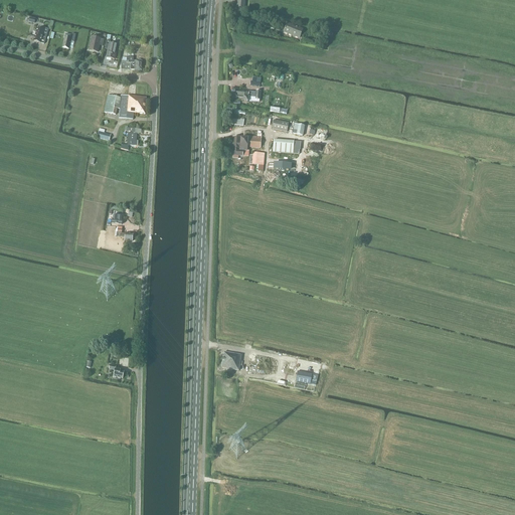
[(245,9),(245,0),(237,0),(236,8),(245,9)]
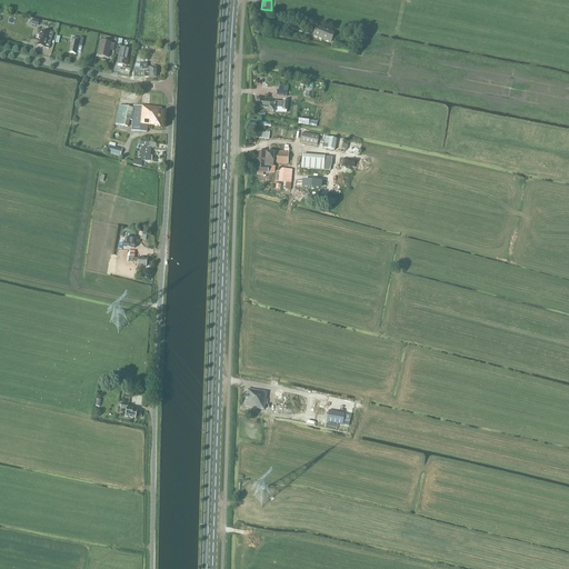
[(331,43),(336,32),(317,26),(313,36),(331,43)]
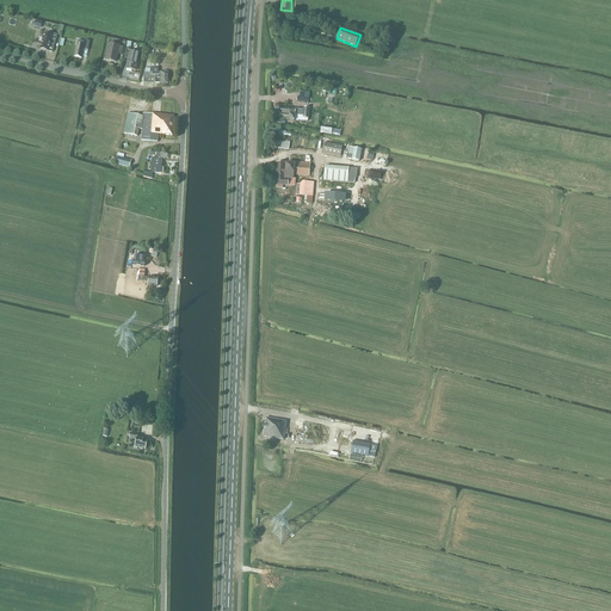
[(51,36),(44,35),(41,49),(53,53),(57,35),(53,34),(51,36)]
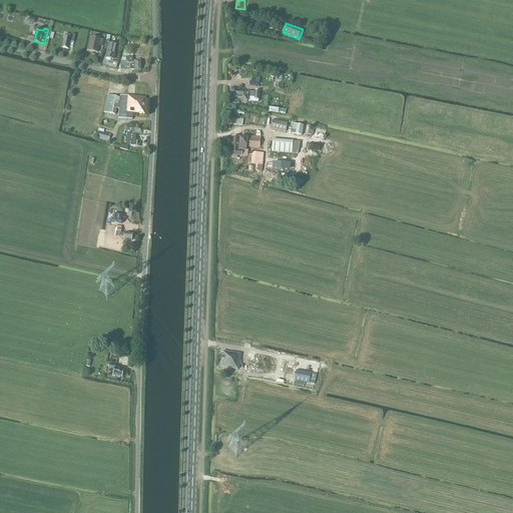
[(75,34),(72,34),(71,35),(65,34),(64,38),(62,48),(68,49),(70,42),(73,43),(75,34)]
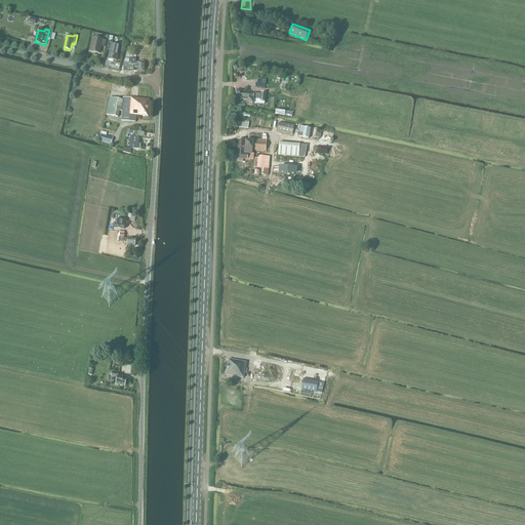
[(103,40),(93,38),(90,51),(99,53),(101,47),(105,47),(106,41),(103,40)]
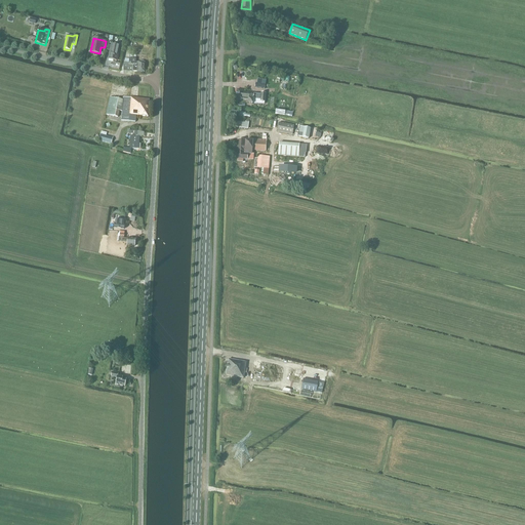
[(117,61),(120,46),(112,44),(112,42),(109,41),(107,50),(110,51),(109,59),(117,61)]
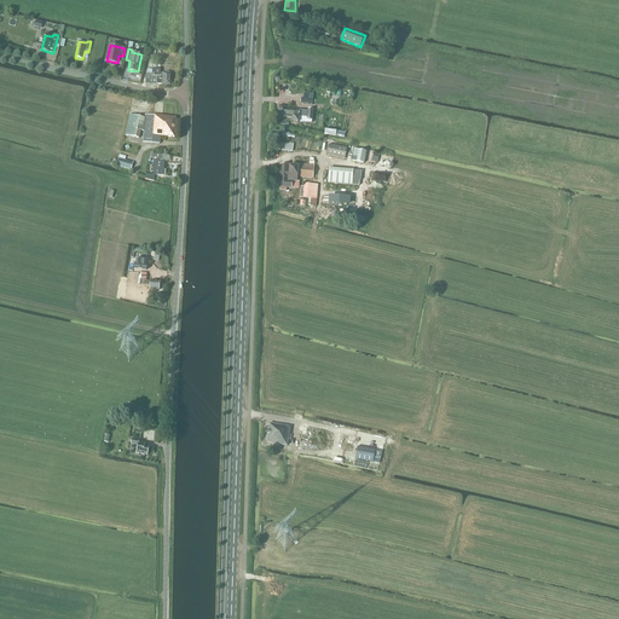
[(146,75),(146,84),(169,85),(171,74),(169,74),(169,73),(166,73),(166,74),(160,74),(160,69),(152,69),(152,70),(148,69),(148,75),(146,75)]
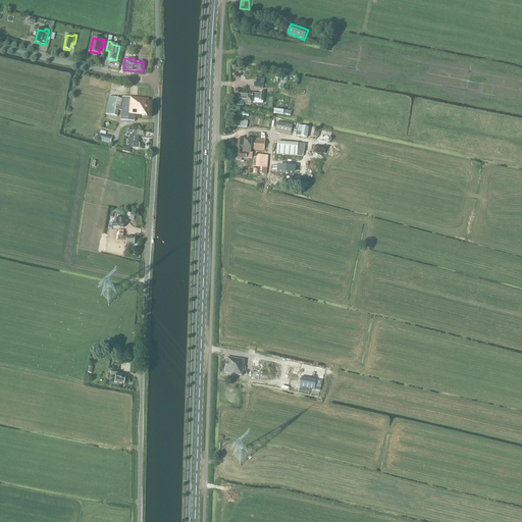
[(263,89),(264,84),(263,84),(263,79),(256,79),(255,83),(254,83),(254,87),(263,89)]
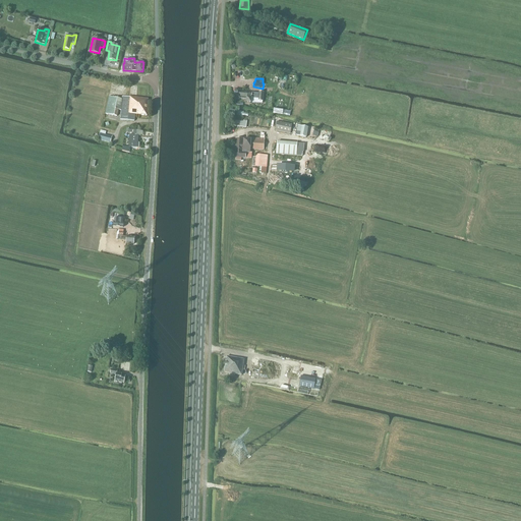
[(241,91),(235,90),(234,99),(240,100),(240,98),(246,98),(246,103),(251,104),(251,100),(258,101),(258,102),(263,102),(264,93),(258,93),(258,94),(241,92),(241,91)]
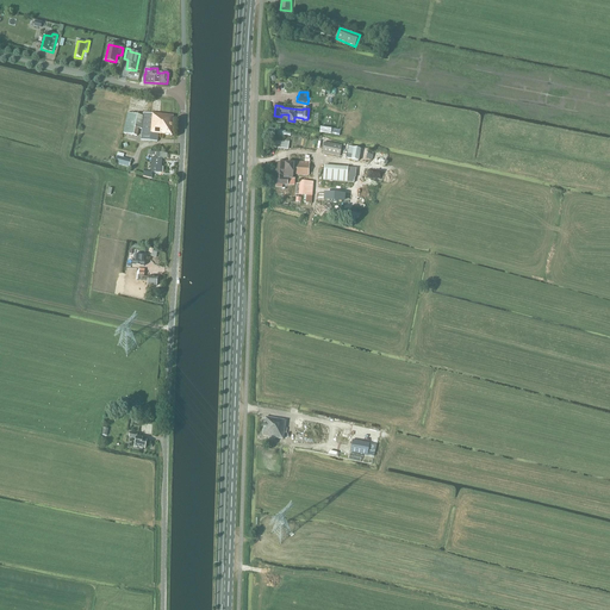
[(157,142),(159,135),(172,136),(173,122),(173,117),(153,114),(142,113),(142,117),(128,113),(123,134),(137,137),(138,130),(142,130),(141,141),(157,142)]
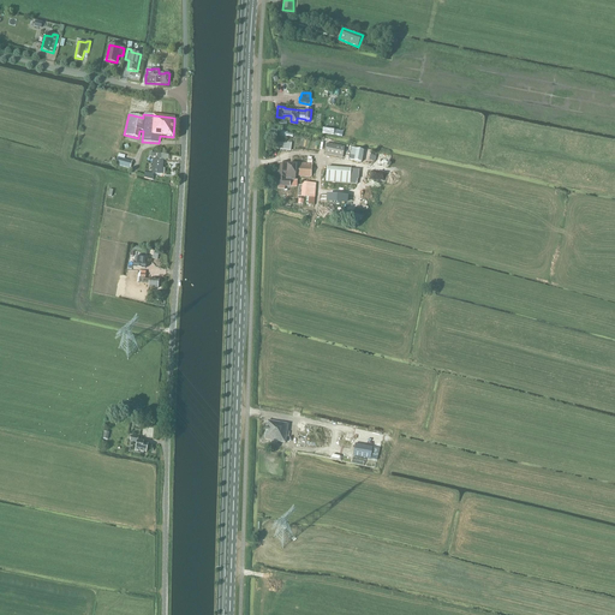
[(342,157),(345,147),(327,143),(324,154),(342,157)]
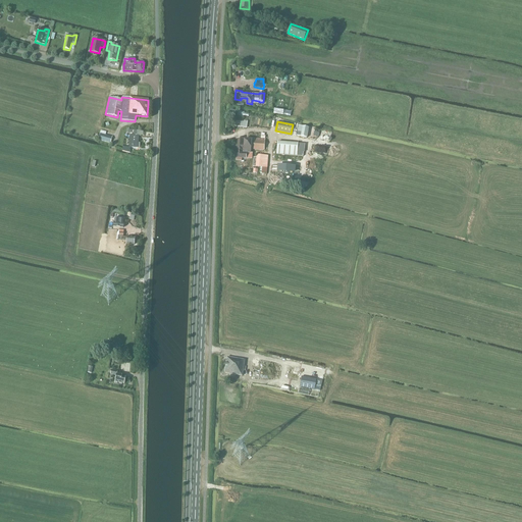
[(299,126),(298,133),(302,134),(301,137),(307,138),(309,127),(299,126)]
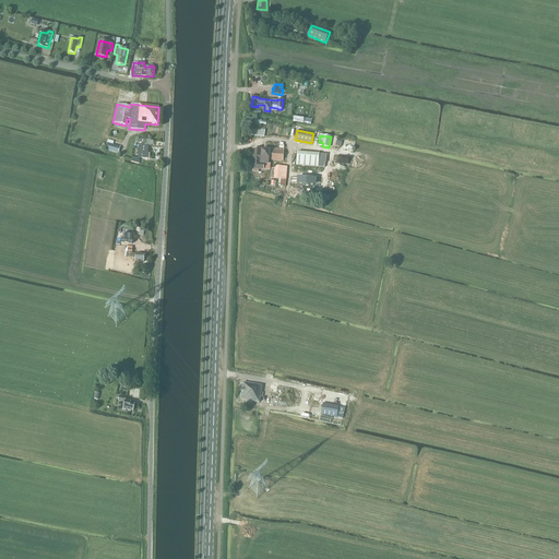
[(114,142),(108,140),(107,143),(106,150),(119,154),(121,146),(113,144),(114,142)]
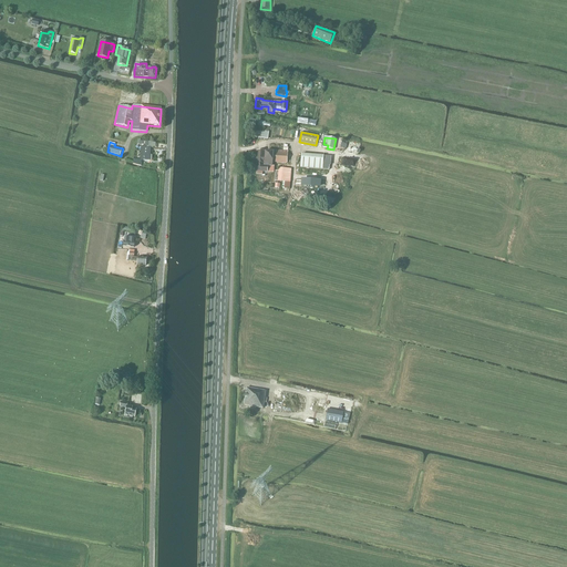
[(150,161),(150,148),(150,142),(140,142),(140,145),(143,145),(143,147),(141,147),(141,161),(150,161)]
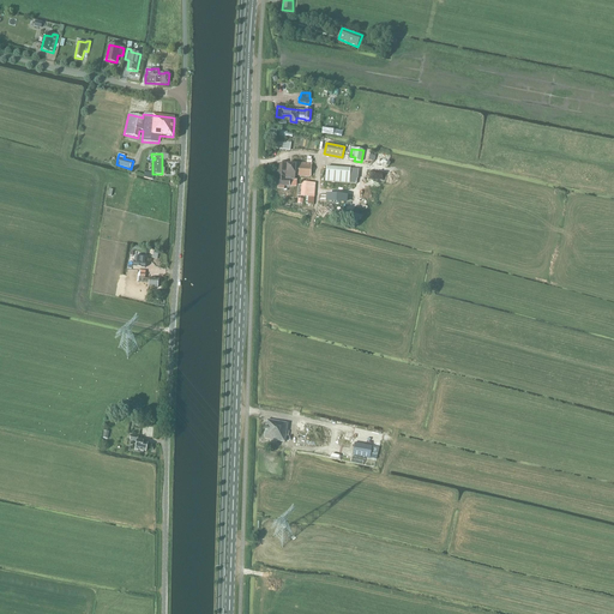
[(276,186),(277,186),(277,188),(284,190),(284,186),(290,186),(296,187),(296,181),(295,180),(295,176),(309,176),(311,178),(312,166),(312,163),(296,162),(296,166),(287,164),(278,163),(277,180),(276,186)]
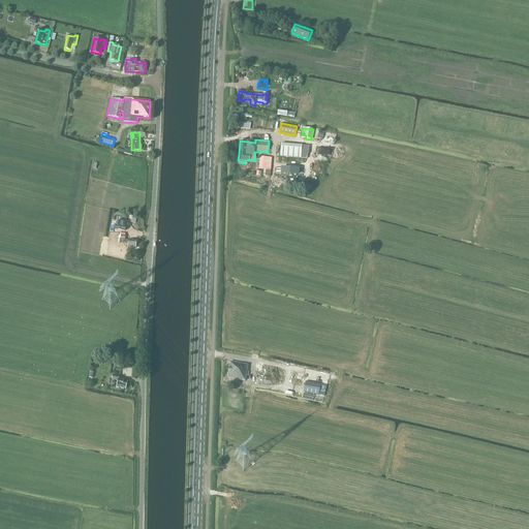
[(281,145),(280,157),(308,158),(308,155),(309,155),(309,146),(281,145)]
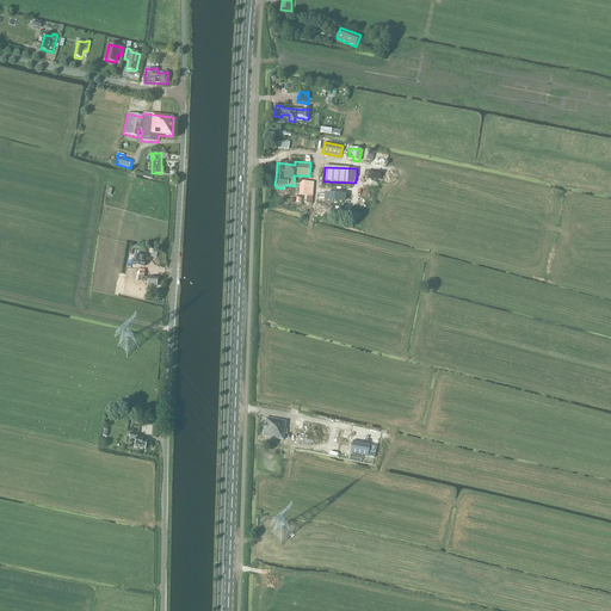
[(297,184),(296,196),(307,197),(307,204),(313,204),(313,197),(314,183),(301,181),(301,185),(298,184),(297,184)]
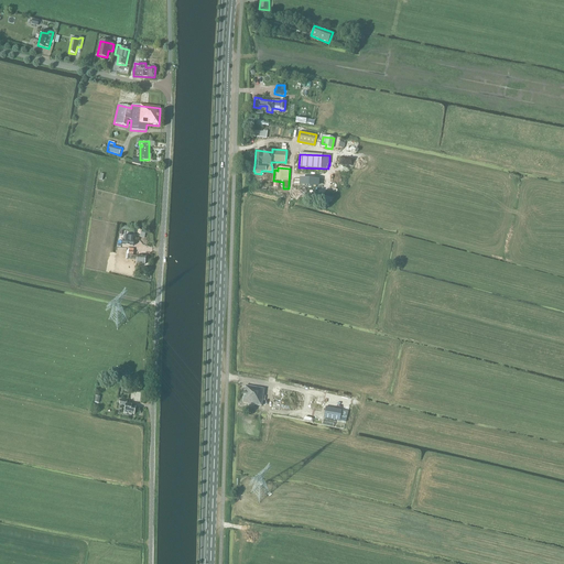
[(121,247),(132,248),(133,243),(132,243),(133,240),(123,238),(123,242),(122,242),(121,247)]
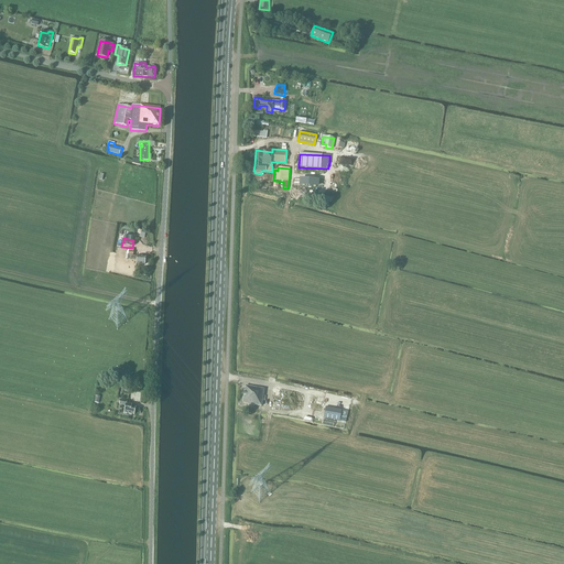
[(261,407),(264,389),(246,386),(242,403),(261,407)]
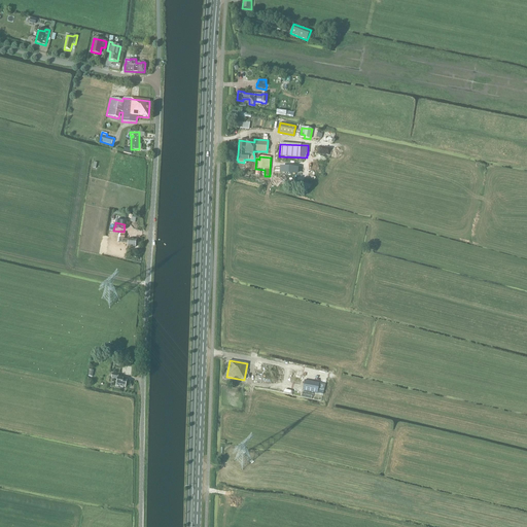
[(262,375),(264,363),(257,362),(255,374),(262,375)]
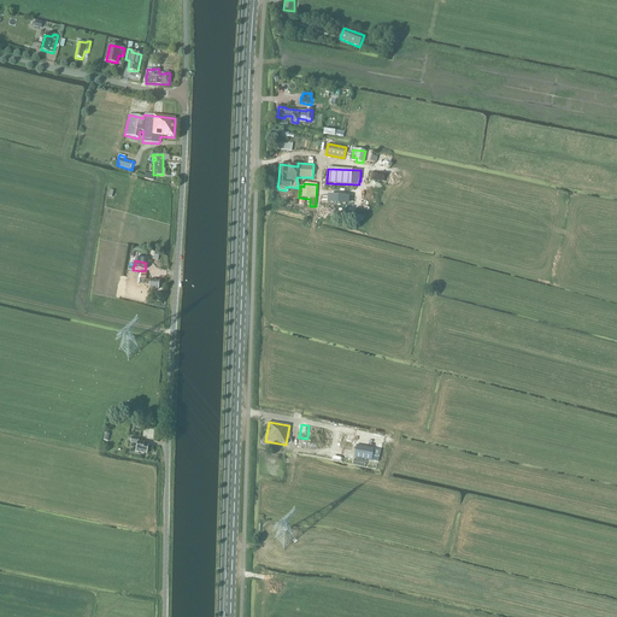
[(144,453),(147,454),(148,446),(144,445),(145,444),(139,442),(139,440),(131,439),(130,444),(137,445),(135,454),(144,456),(144,453)]
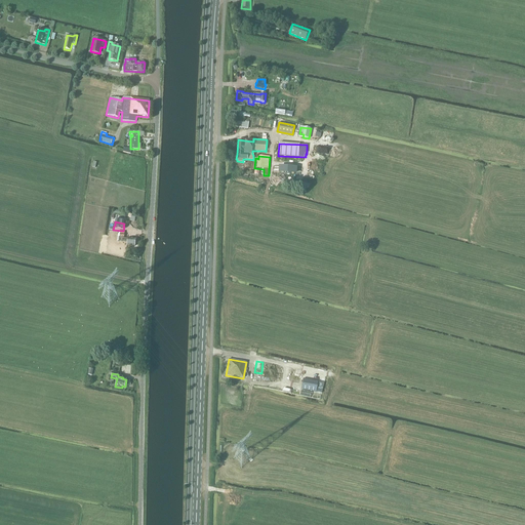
[(304,379),(301,390),(317,392),(318,381),(304,379)]
